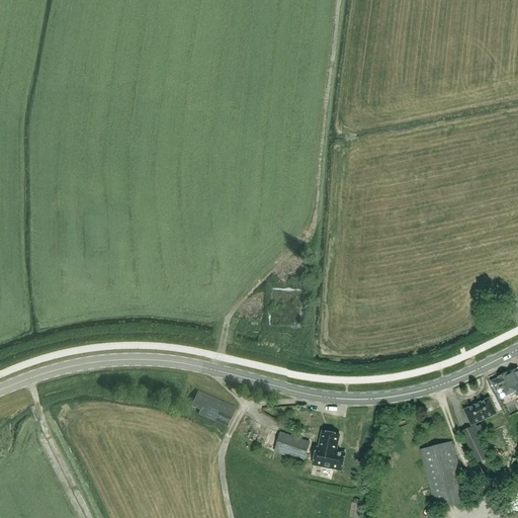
[(492,297),(497,310),(509,305),(504,292),(492,297)]
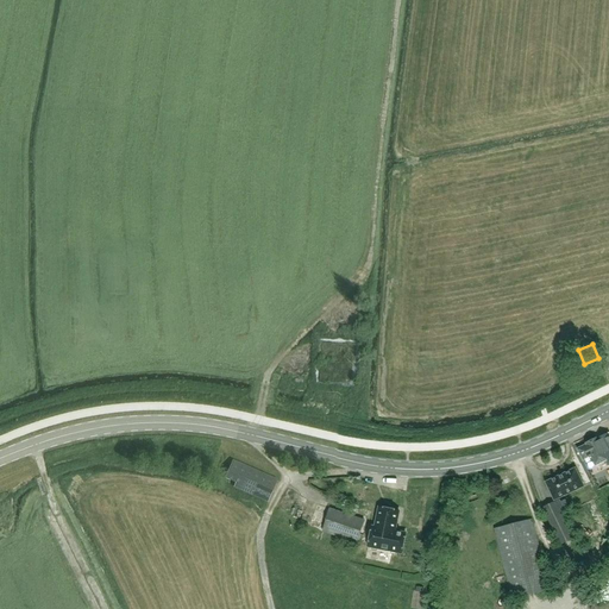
[(608,433),(596,439),(596,438),(585,444),(577,449),(583,460),(588,469),(595,465),(597,470),(608,464),(608,465),(608,433)]
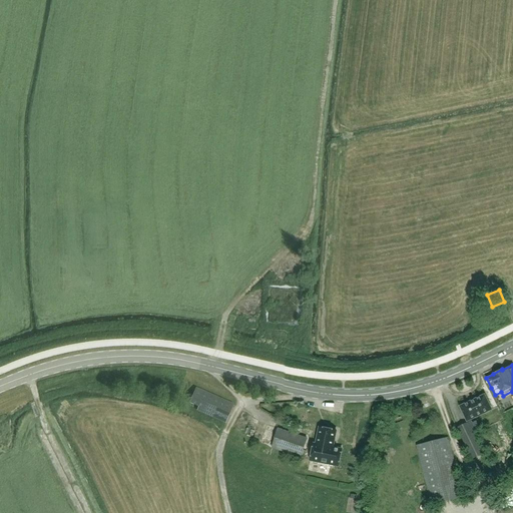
[(232,405),(195,389),(189,403),(198,407),(196,411),(224,423),(232,405)]
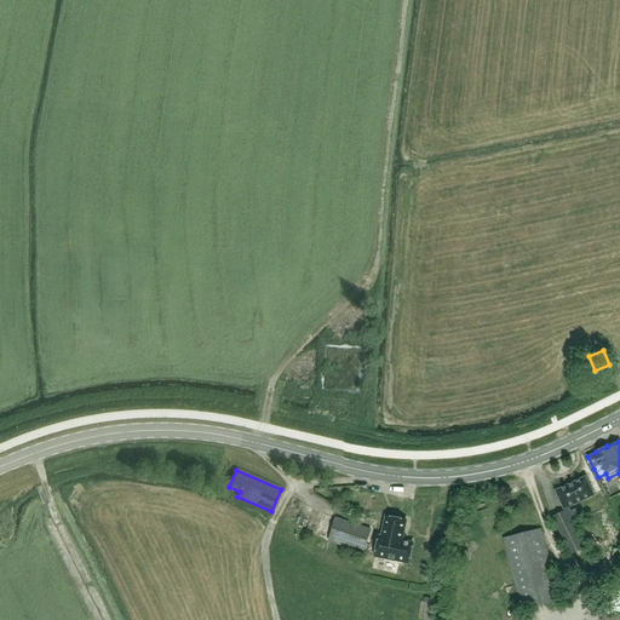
[(585,476),(555,491),(564,509),(595,494),(585,476)]
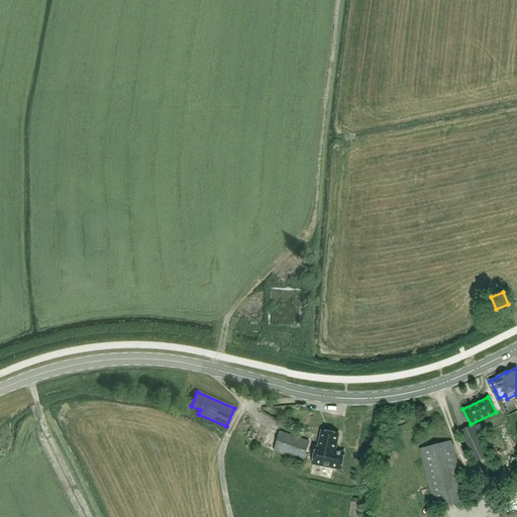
[(476,462),(486,457),(487,457),(476,435),(479,433),(475,424),(460,431),(476,462)]
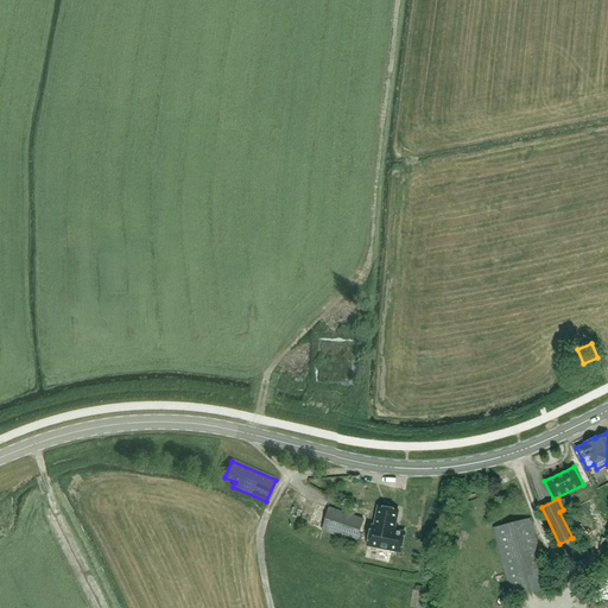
[(371,526),(367,545),(400,552),(405,532),(394,530),(398,511),(378,506),(374,526),(371,526)]
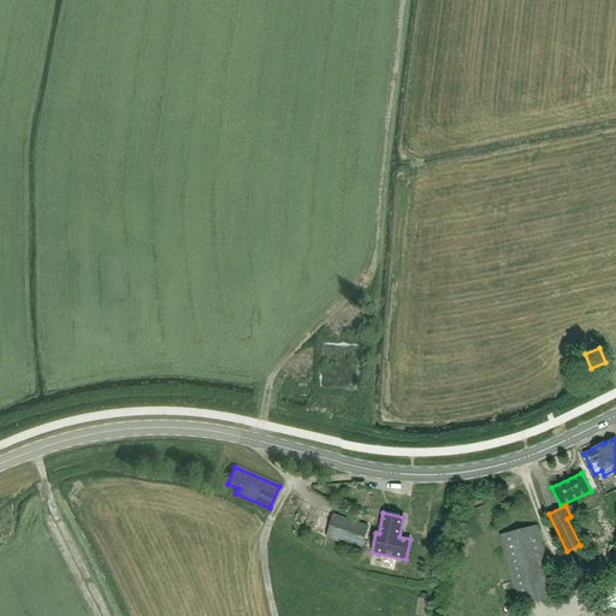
[(367,526),(333,515),(326,537),(360,549),(367,526)]
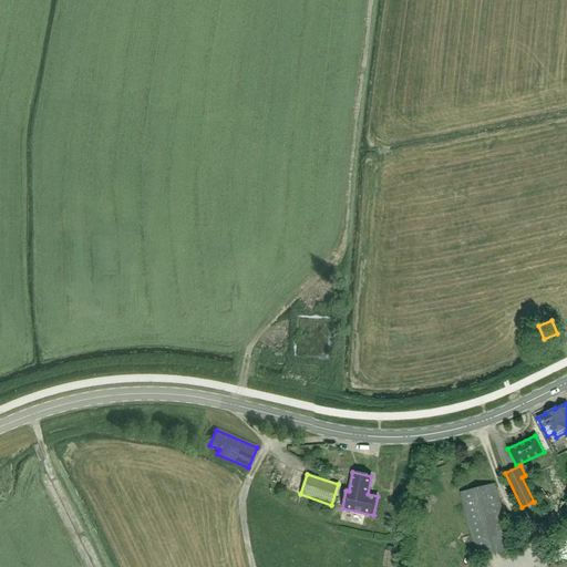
[(477,557),(512,548),(495,484),(461,493),(477,557)]
